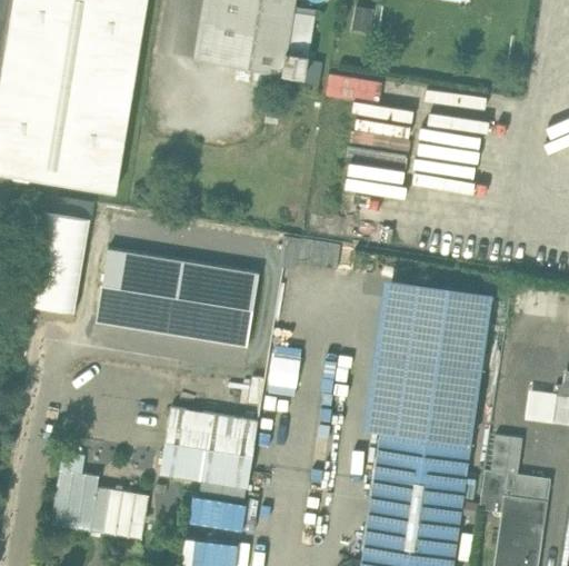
[(148,0),(0,0),(0,174),(117,192),(148,0)]
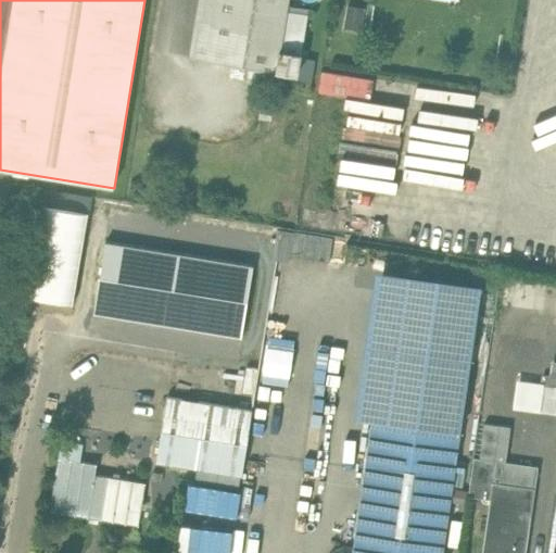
[(308,16),(288,13),(289,0),(200,0),(190,59),(277,73),(280,52),(281,52),(300,54),(301,58),(308,16)]
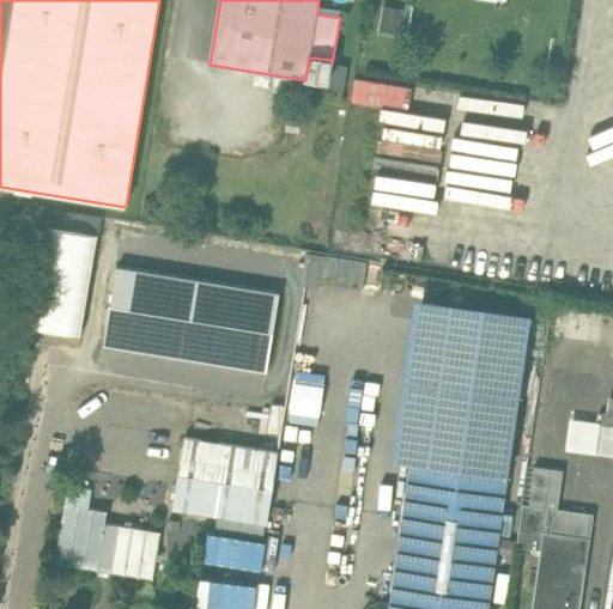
[(404,34),(408,8),(381,5),(377,30),(404,34)]
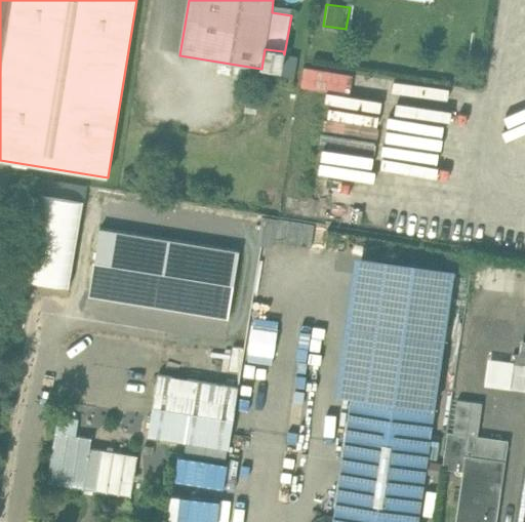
[(283,51),(266,49),(265,49),(261,69),(280,72),(282,70),(284,54),(283,51)]
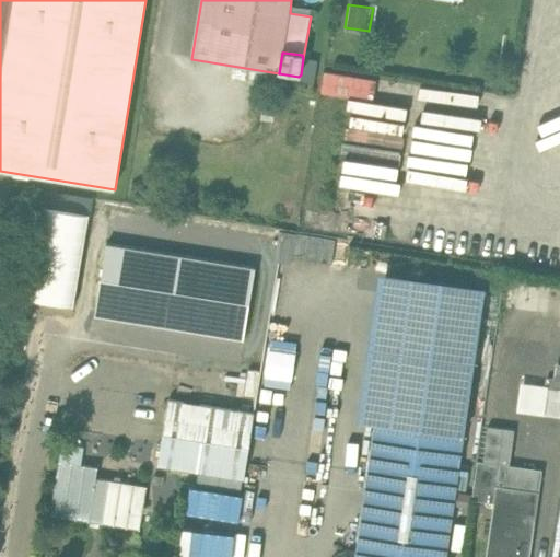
[(391,210),(404,106),(372,103),(374,78),(322,71),(319,93),(343,96),(331,197),(364,201),(363,207),(391,210)]
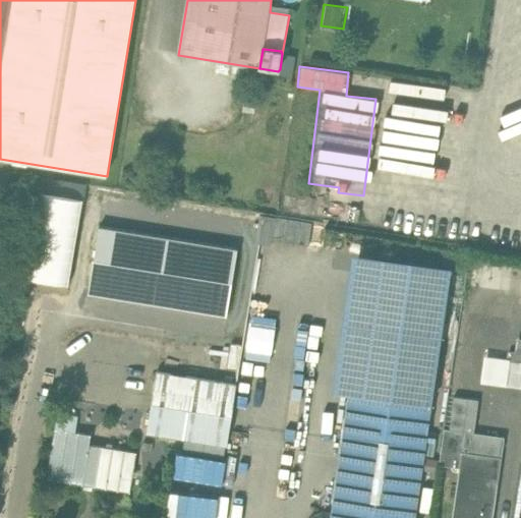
[(385,82),(385,116),(442,117),(442,83),(385,82)]
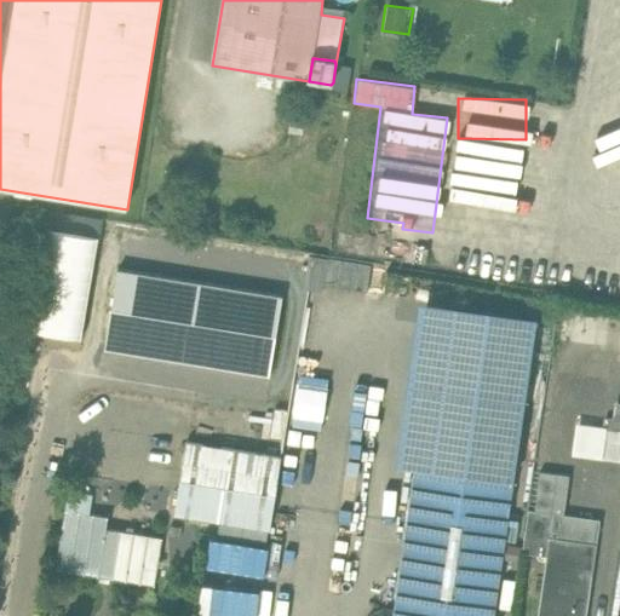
[(457,157),(457,170),(514,171),(515,159),(457,157)]
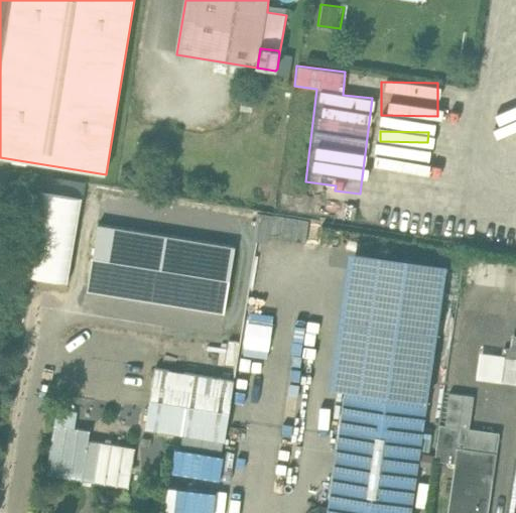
[(83,200),(40,191),(26,277),(69,284),(83,200)]
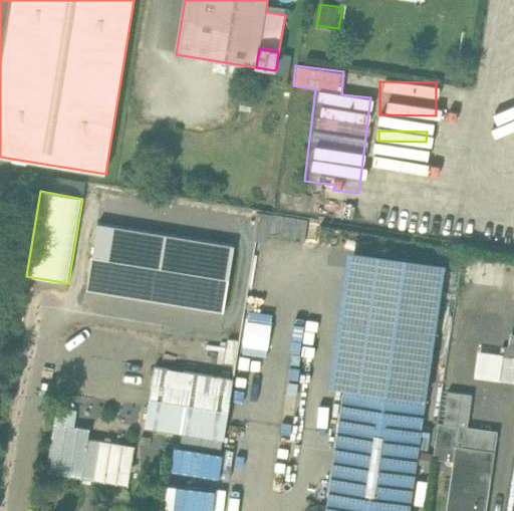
[(258,212),(254,236),(302,243),(306,219),(258,212)]
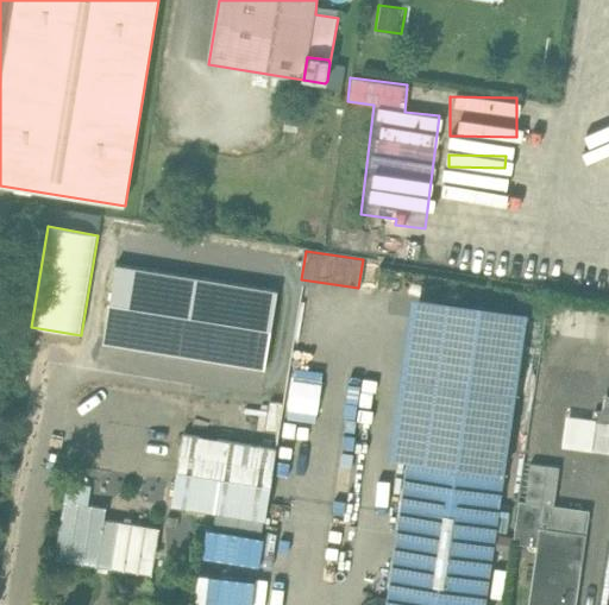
[(277,290),(115,266),(104,346),(265,370),(277,290)]
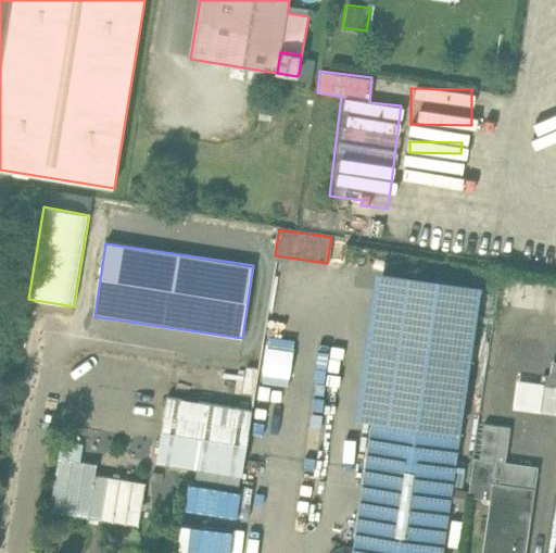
[(356,419),(373,422),(459,434),(481,288),(377,273),(356,419)]
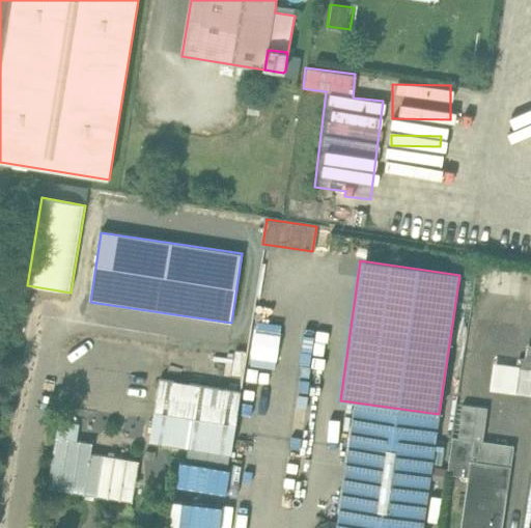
[(520,369),(495,365),(491,392),(515,396),(520,370),(520,369)]
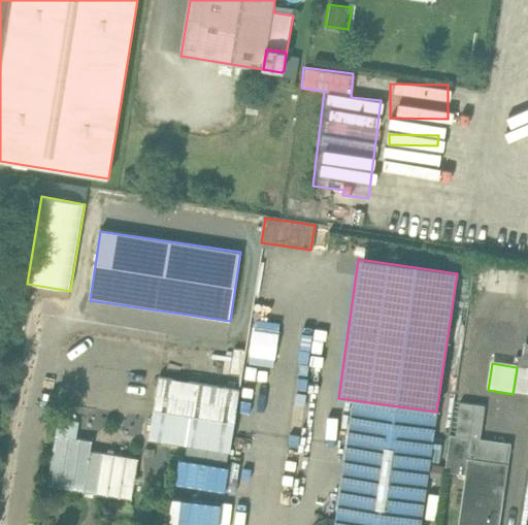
[(527,379),(527,369),(517,368),(513,394),(513,395),(526,396),(527,379)]
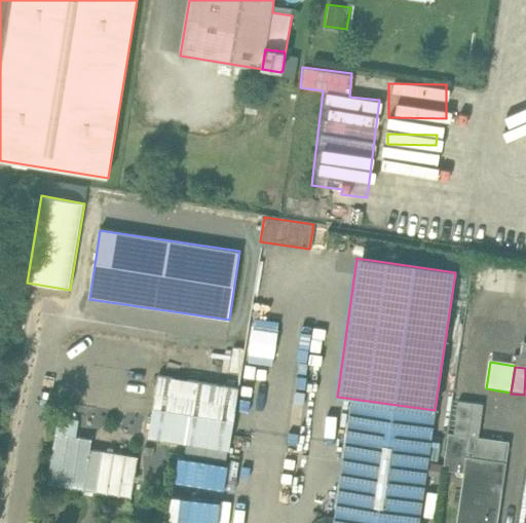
[(239,390),(158,377),(149,439),(229,451),(239,390)]
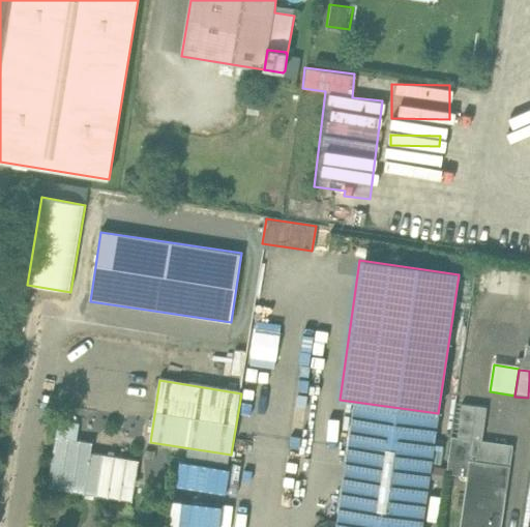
[(421,526),(438,413),(355,402),(337,526),(329,525),(326,526),(421,526)]
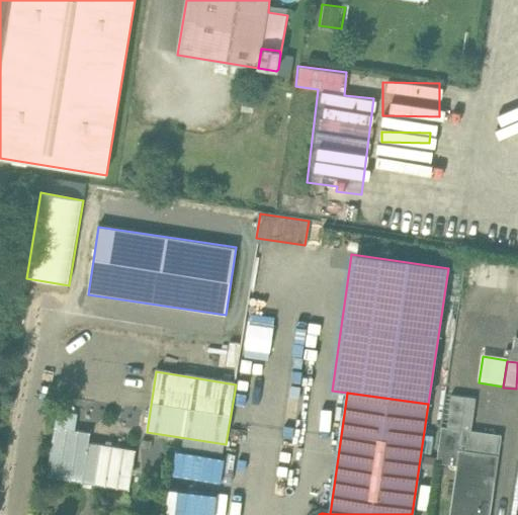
[(463,431),(442,428),(437,463),(456,466),(459,450),(460,450),(463,431)]
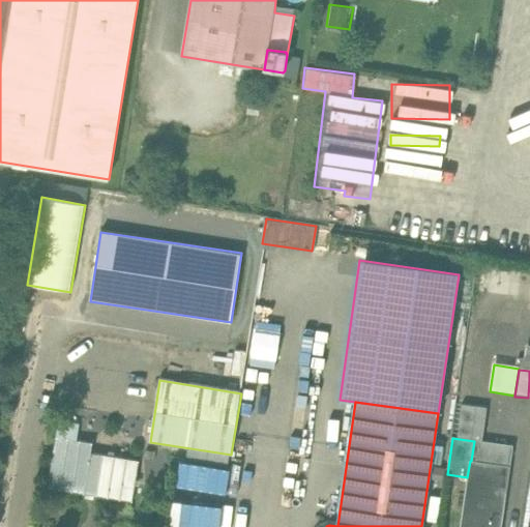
[(92,445),(56,439),(48,490),(133,503),(139,463),(91,455),(92,445)]
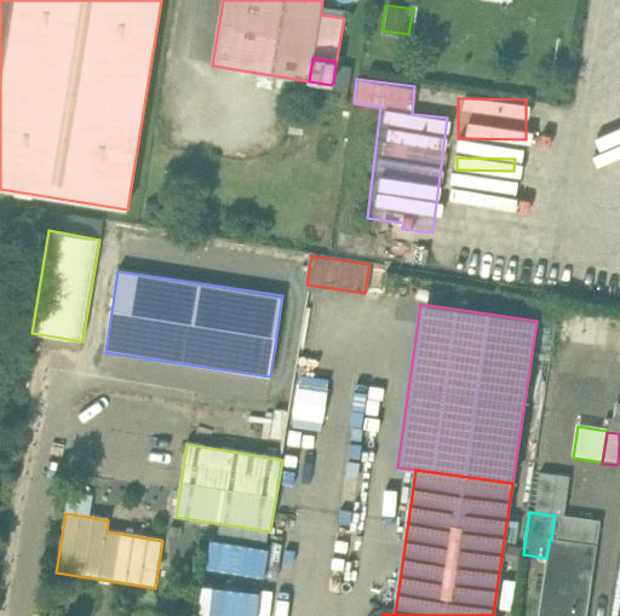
[(586,615),(601,522),(555,516),(551,539),(550,539),(546,558),(537,615),(586,615)]
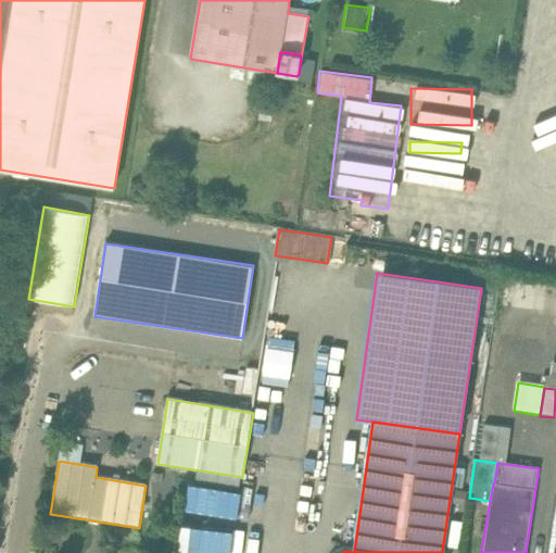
[(235,552),(236,547),(245,548),(249,525),(179,517),(174,552),(235,552)]
